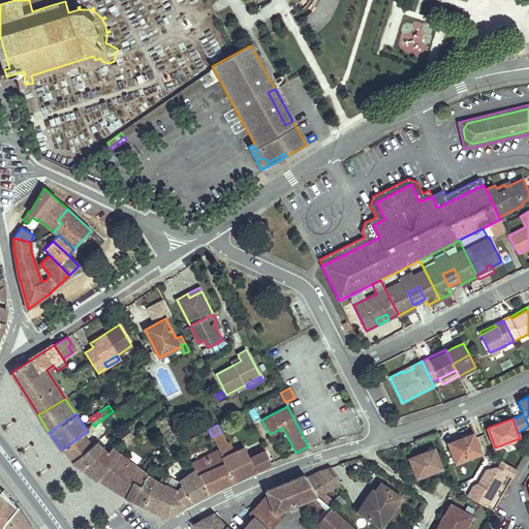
[(270,434),(271,436),(283,429),(282,428),(270,434)]
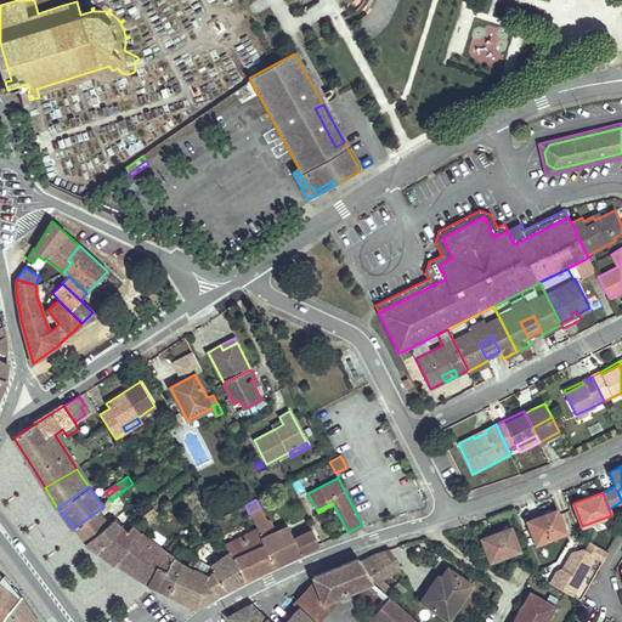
[(258,530),(275,565),(320,544),(312,530),(294,538),(288,526),(276,532),(270,520),(266,520),(260,508),(249,514),(258,530)]
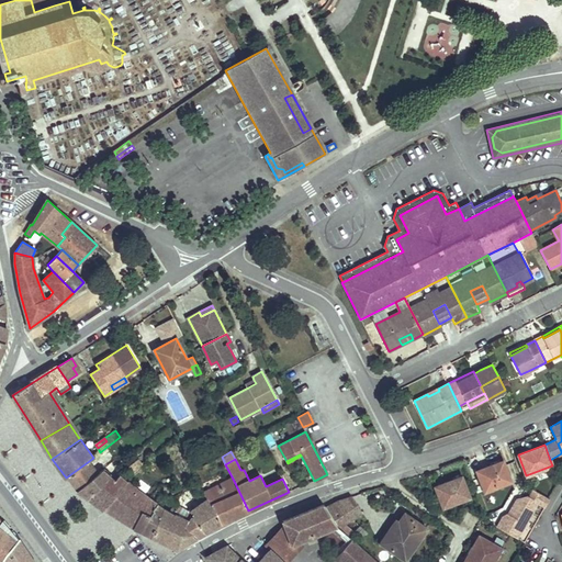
[(128,467),(134,474),(145,464),(143,462),(141,464),(137,460),(128,467)]
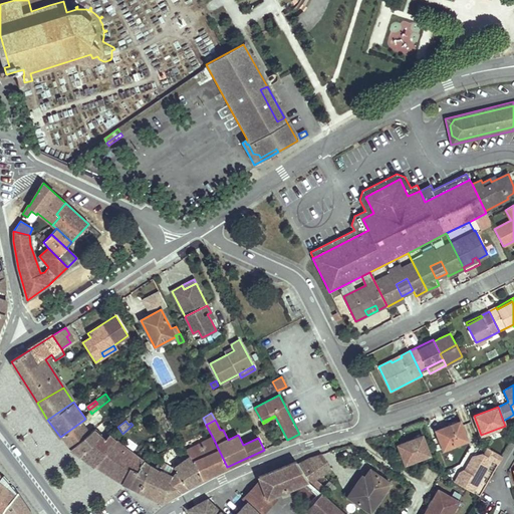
[(467,440),(460,421),(436,430),(441,443),(443,448),(443,449),(467,440)]
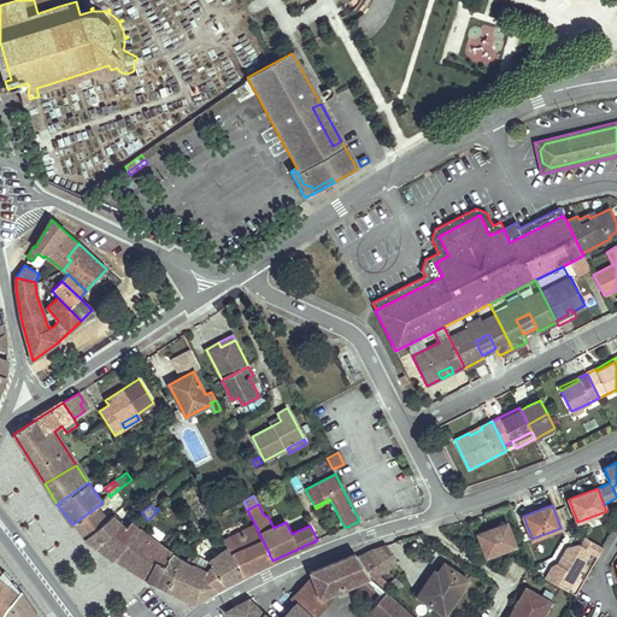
[(109,519),(98,506),(72,524),(84,539),(109,519)]
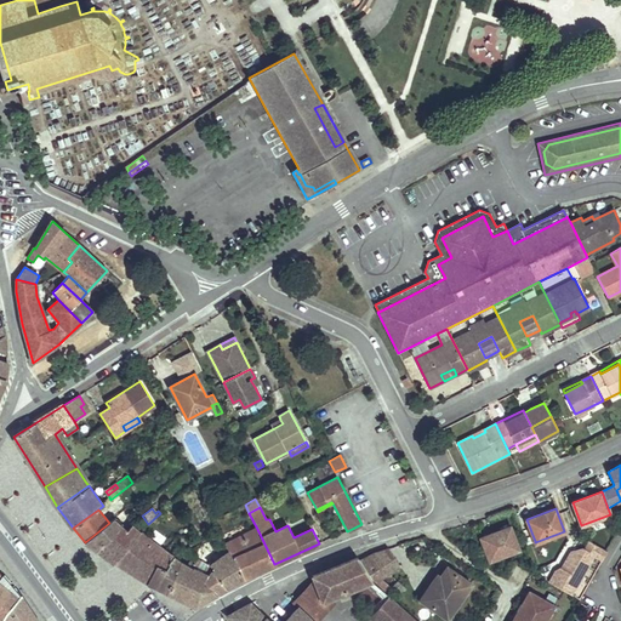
[(160,513),(148,524),(141,531),(146,535),(163,517),(160,513)]
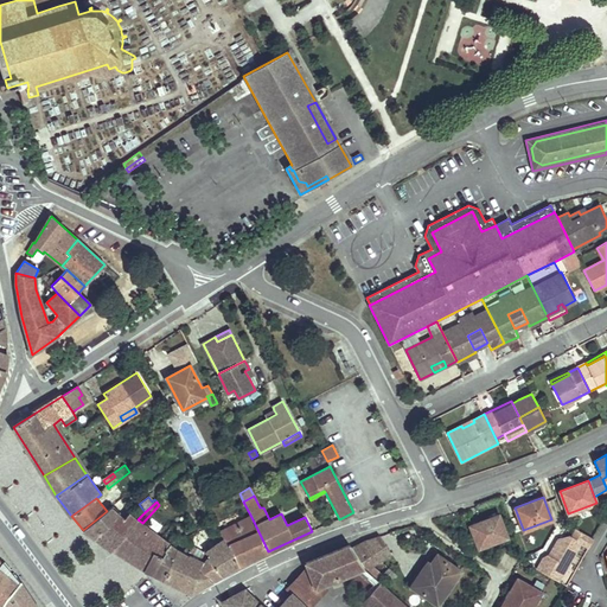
[(95,538),(119,515),(110,508),(107,511),(83,530),(95,538)]
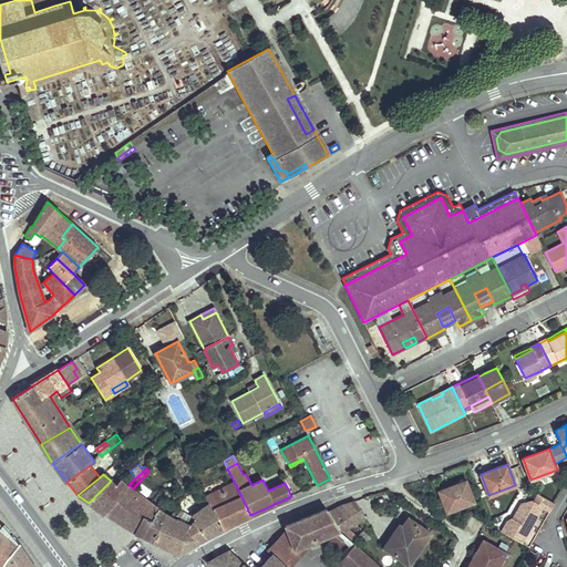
[(111,481),(89,503),(104,515),(127,486),(120,480),(115,485),(111,481)]
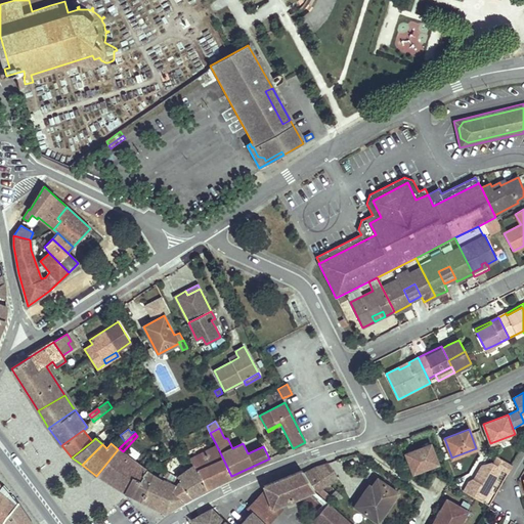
[(412,473),(437,464),(430,444),(405,453),(412,473)]
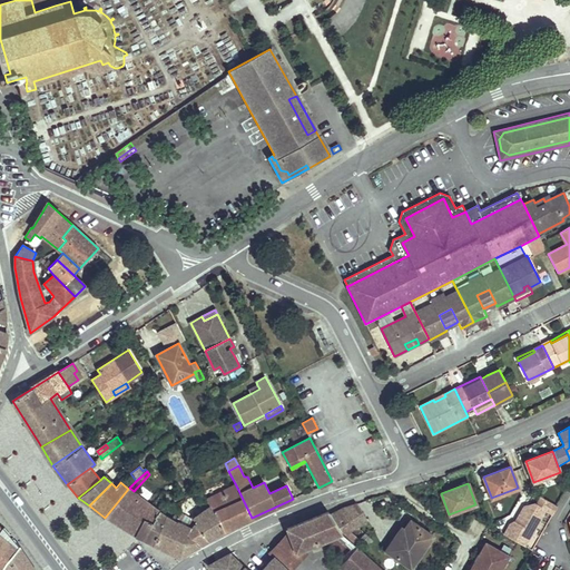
[(252,518),(236,485),(231,489),(229,487),(222,491),(222,492),(207,500),(210,507),(214,511),(224,531),(252,518)]
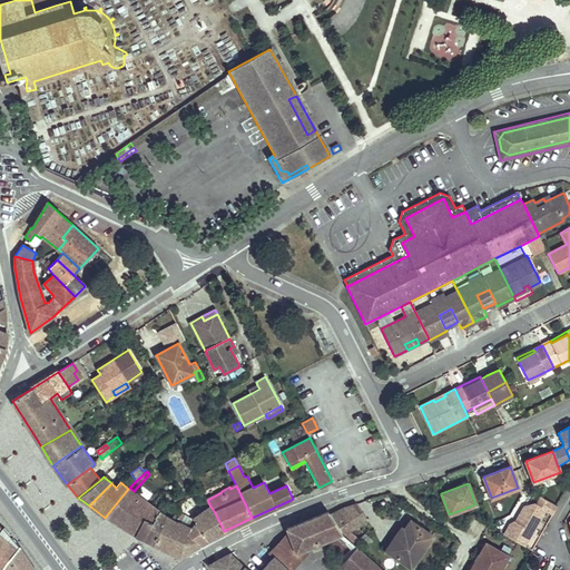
[(129,488),(128,489),(105,518),(106,518),(136,536),(144,518),(153,522),(159,511),(157,510),(134,491),(129,488)]
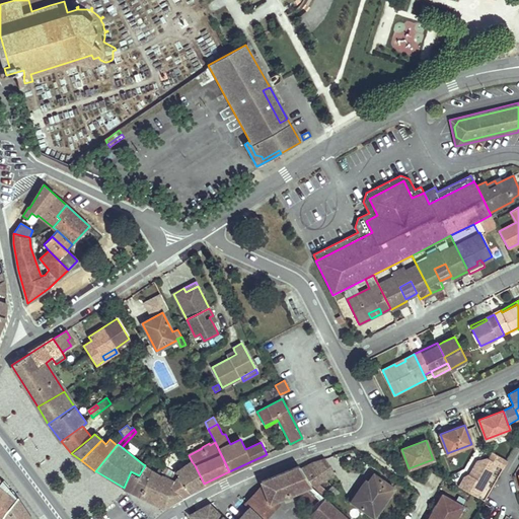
[(464,477),(459,487),(477,497),(497,464),(503,468),(508,461),(493,452),(489,459),(488,458),(480,460),(477,464),(475,463),(469,475),(468,474),(464,477)]
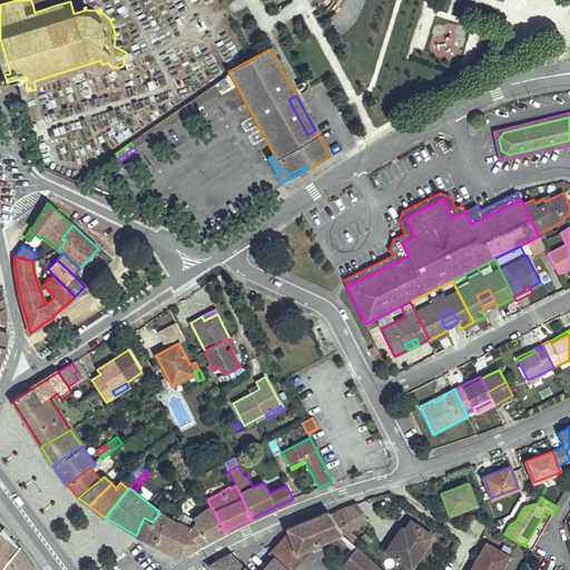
[(165,502),(157,510),(159,511),(163,513),(172,508),(165,502)]
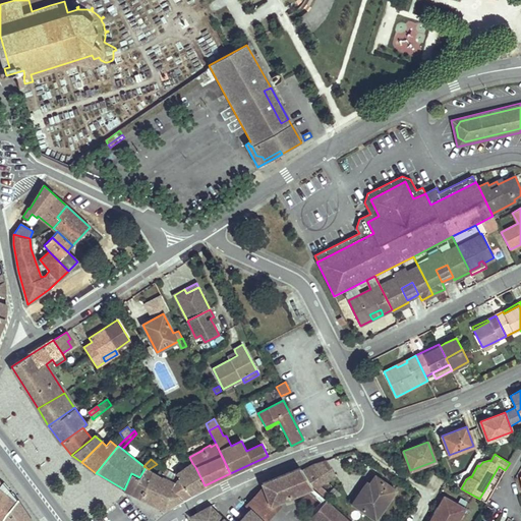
[(312,466),(302,471),(313,488),(317,485),(336,474),(326,461),(312,466)]
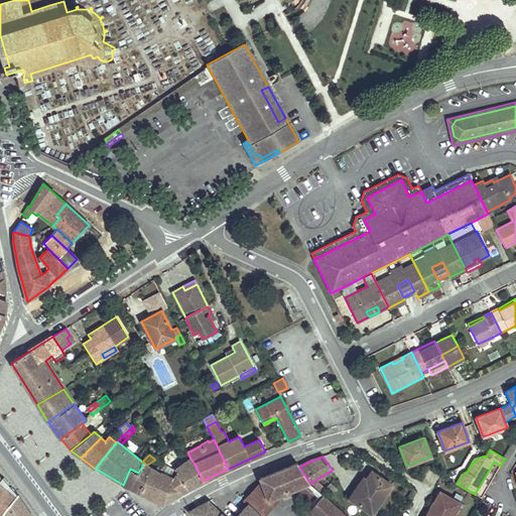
[(175,470),(178,472),(176,474),(188,489),(203,481),(194,463),(190,459),(187,461),(175,470)]
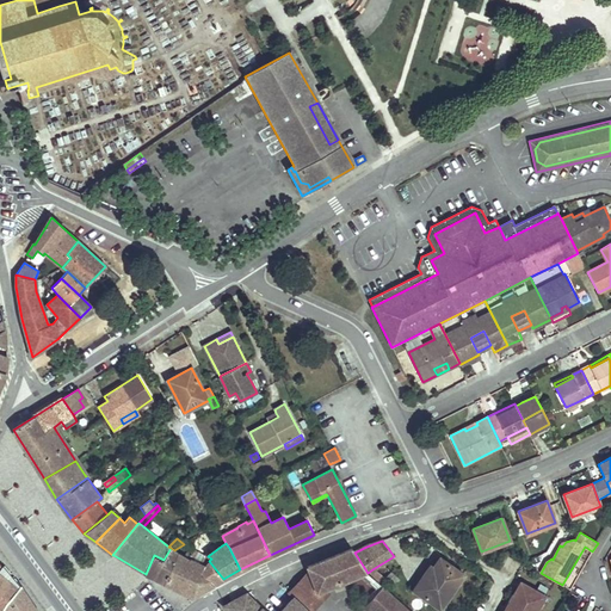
[(154,555),(146,574),(165,584),(179,554),(174,550),(171,548),(164,560),(154,555)]
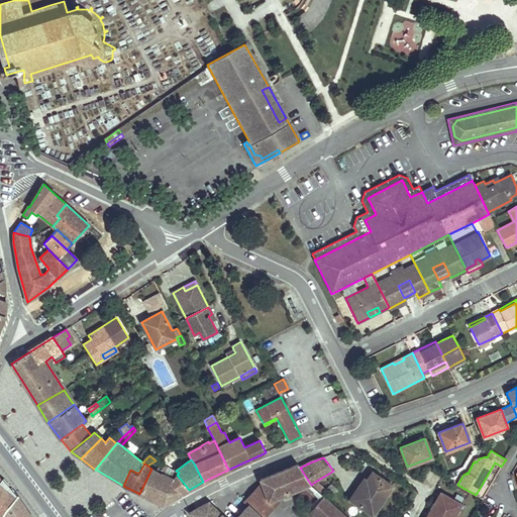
[(163,467),(160,473),(170,477),(174,470),(165,464),(163,467)]
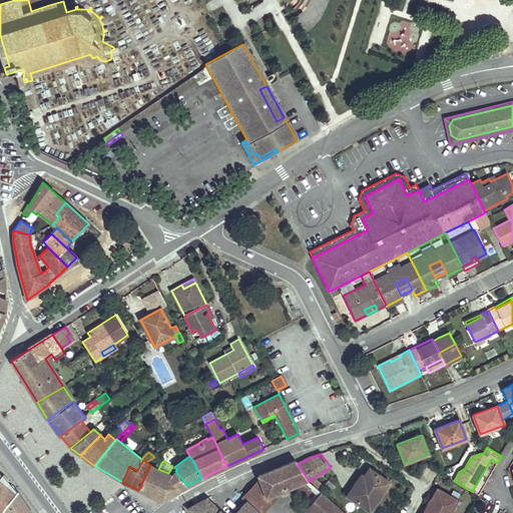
[(300,482),(317,499),(307,510),(310,512),(258,512),(246,502),(235,512),(221,512),(206,498),(187,509),(191,512),(344,512),(323,493),(322,493),(319,490),(309,481),(298,464),(296,461),(259,476),(263,486),(267,496),(271,494),(300,482)]
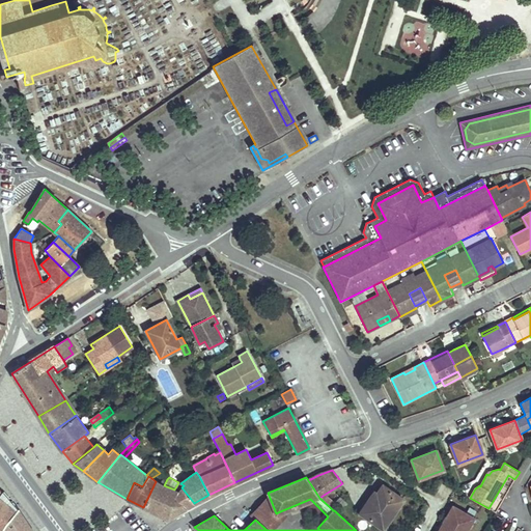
[(504,495),(512,481),(508,479),(500,492),(504,495)]
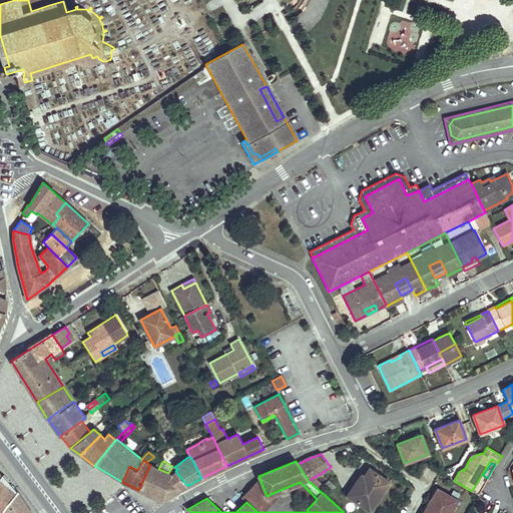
[(169,482),(173,476),(175,471),(177,469),(172,466),(168,473),(158,469),(157,469),(154,468),(150,465),(138,490),(161,501),(179,491),(169,482)]
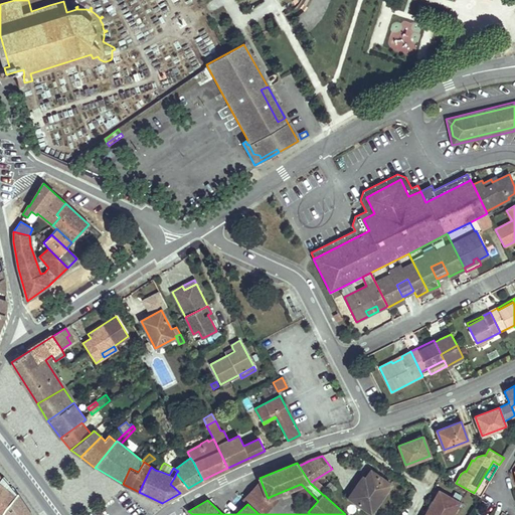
[(366,479),(371,471),(366,467),(361,475),(366,479)]
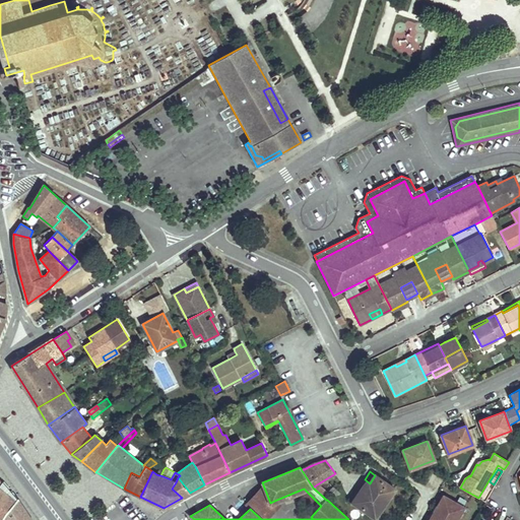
[(350,501),(375,518),(395,490),(375,475),(370,483),(365,479),(350,501)]
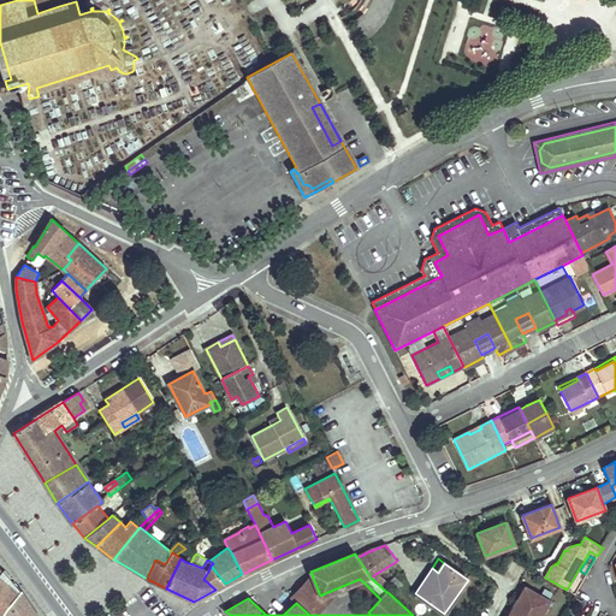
[(215,590),(225,584),(211,566),(208,572),(203,579),(215,590)]
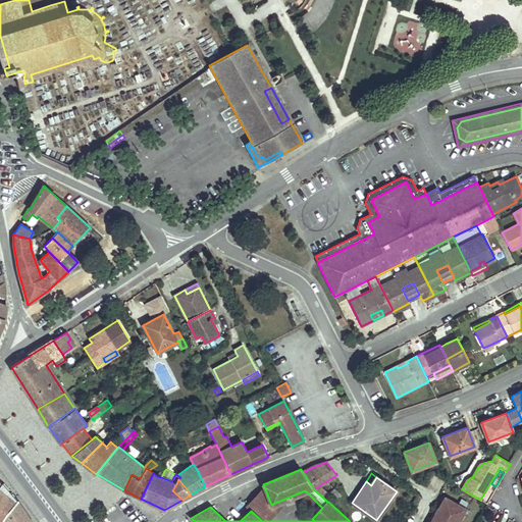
[(16,501),(2,484),(0,481),(0,521),(5,514),(16,501)]
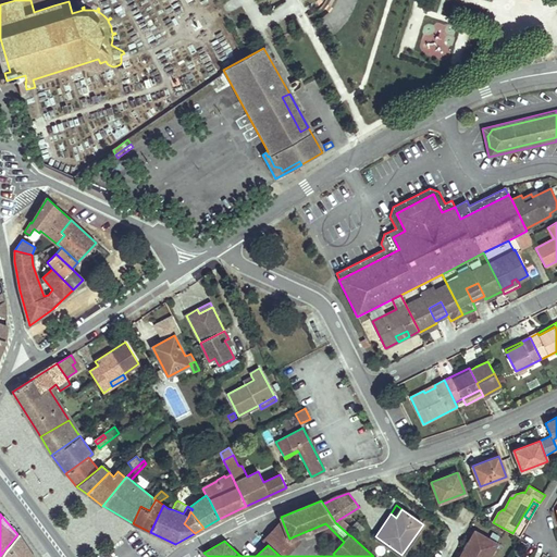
[(335,522),(346,532),(350,528),(339,519),(335,522)]
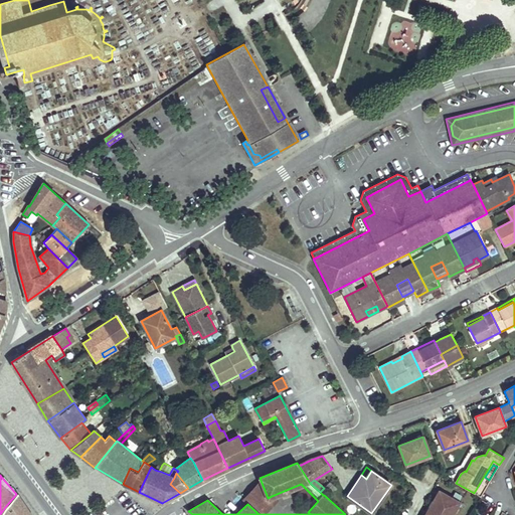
[(263,514),(277,501),(272,496),(268,498),(264,488),(259,484),(244,499),(261,514),(263,514)]
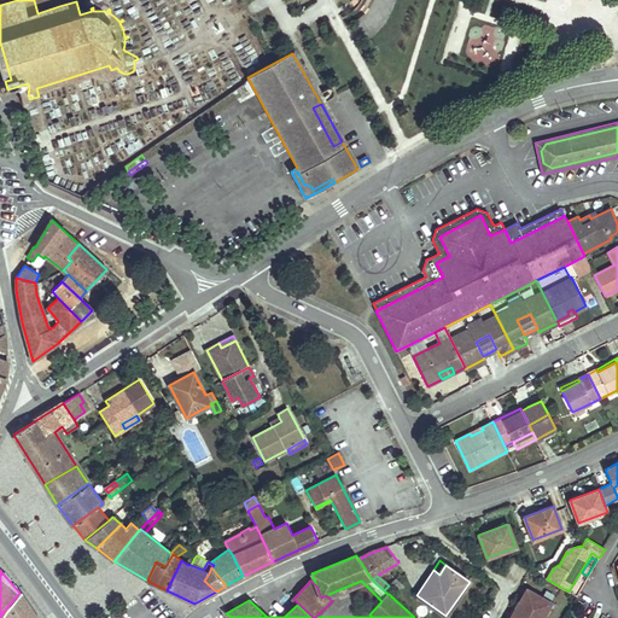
[(528,589),(509,617),(541,617),(551,604),(528,589)]
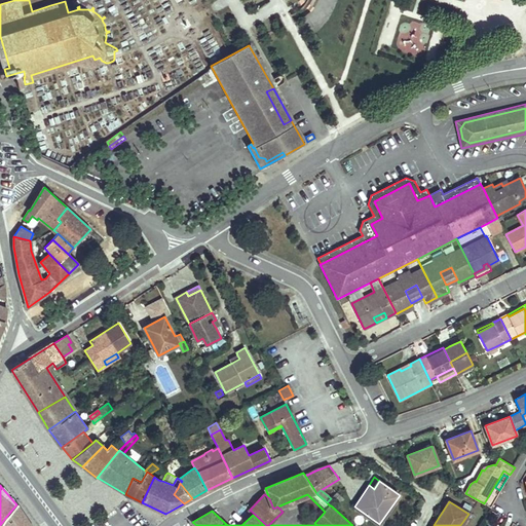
[(30,525),(16,504),(5,518),(0,525),(30,525)]
